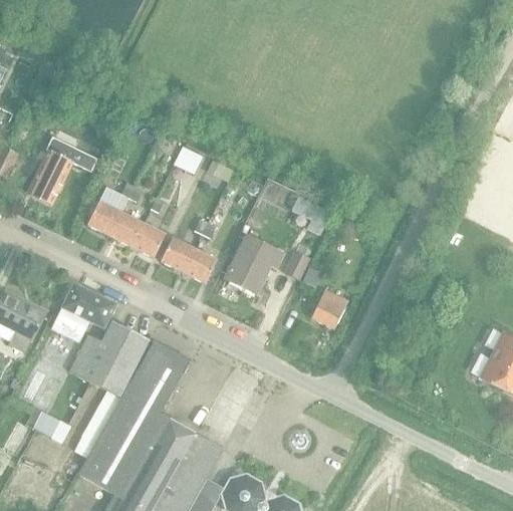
[(48,152),(26,194),(50,207),(72,165),(90,174),(97,162),(53,139),(47,151),(48,152)]
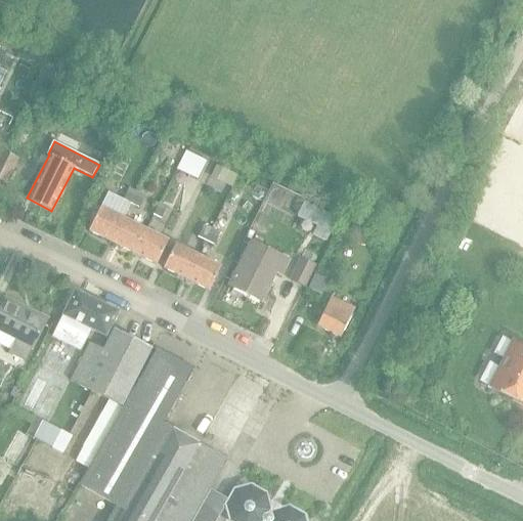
[(178,166),(200,176),(209,157),(187,146),(178,166)]
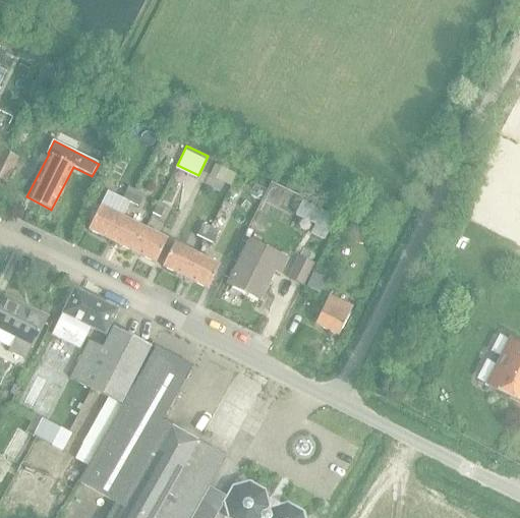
[(222,149),(216,159),(235,170),(241,160),(222,149)]
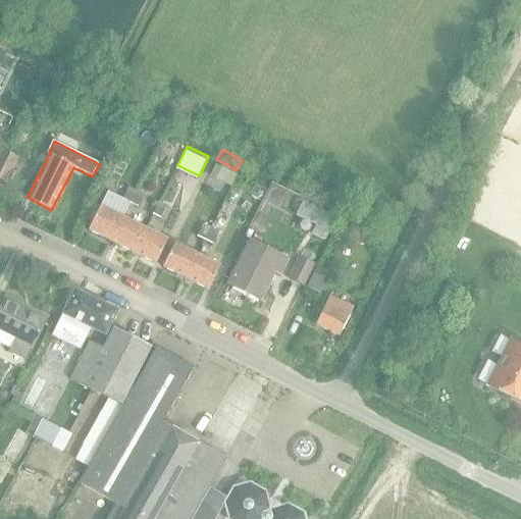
[(0,152),(0,178),(6,182),(18,158),(1,150),(0,152)]
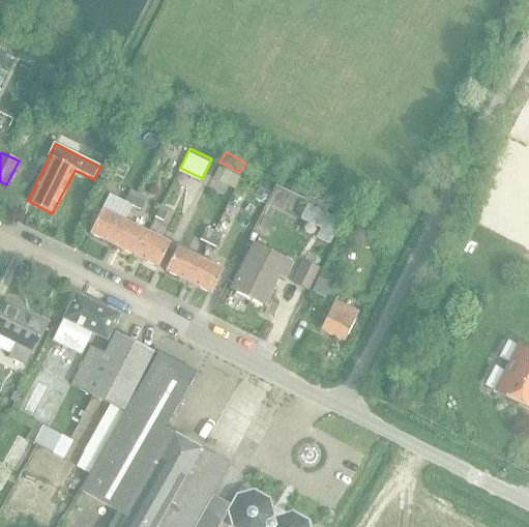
[(133,203),(139,192),(133,188),(126,200),(111,192),(91,232),(114,243),(125,220),(125,218),(133,203)]
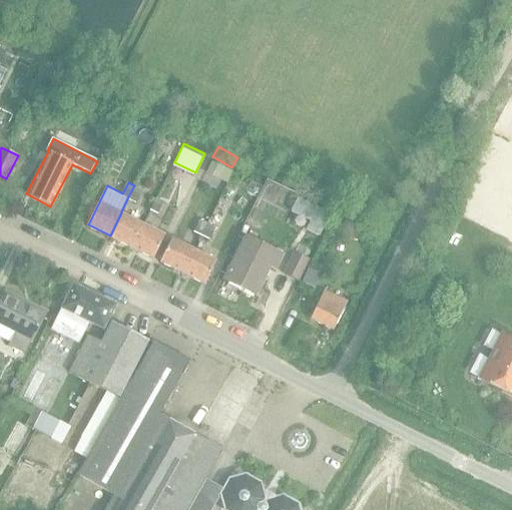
[(134,185),(128,196),(137,201),(143,189),(134,185)]
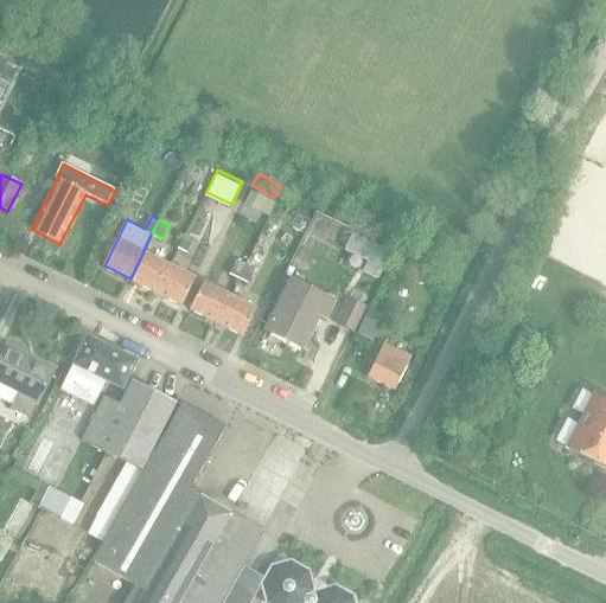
[(179,248),(189,251),(195,237),(186,233),(179,248)]
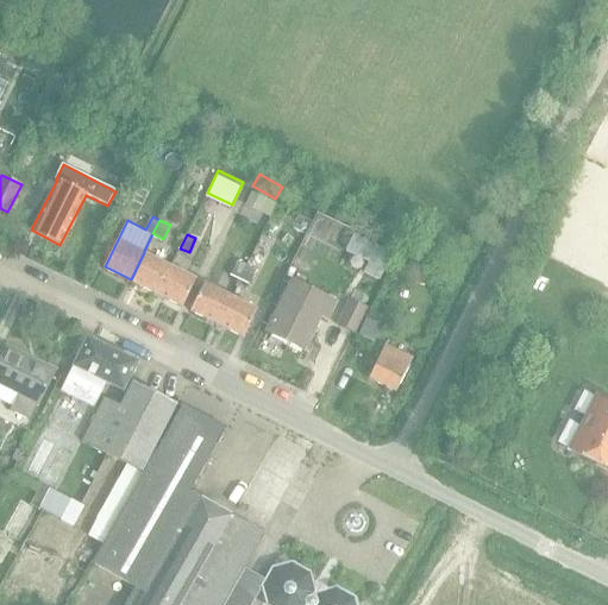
[(157,292),(170,265),(144,252),(131,279),(157,292)]
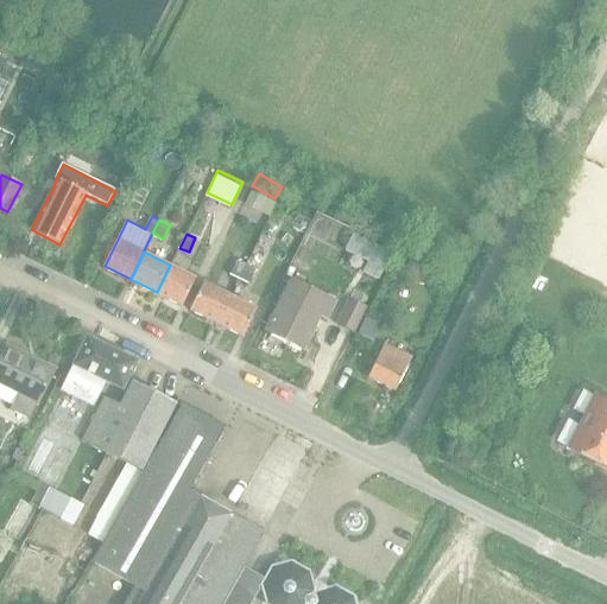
[(239,278),(246,264),(239,259),(232,273),(239,278)]
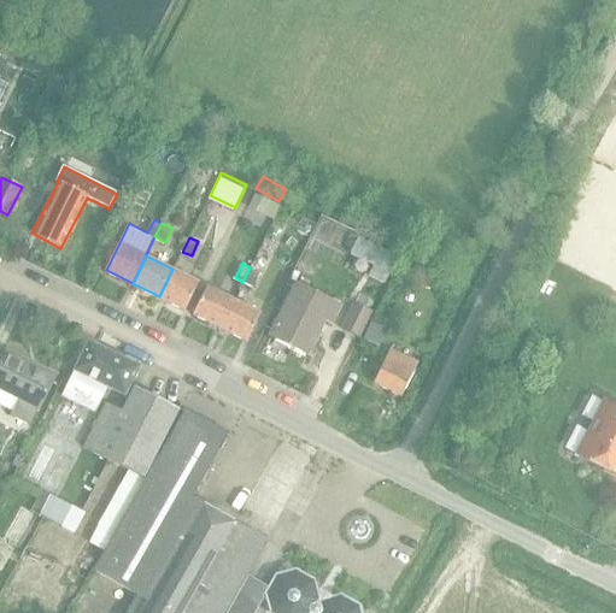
[(250,267),(242,282),(252,286),(259,272),(250,267)]
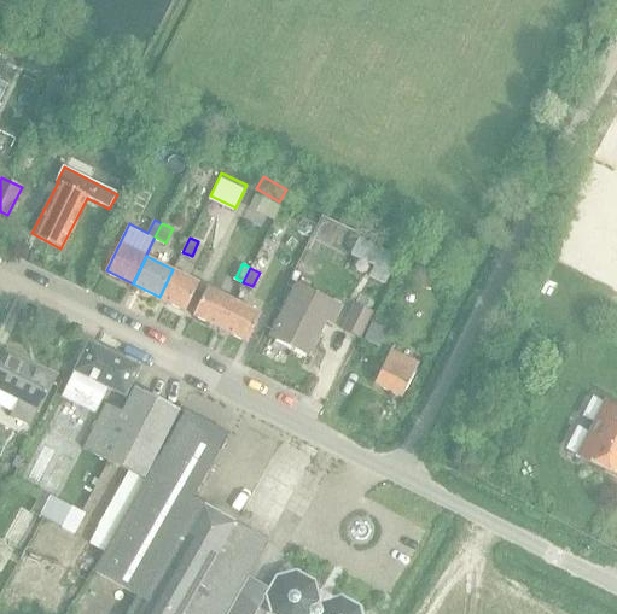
[(173,269),(159,297),(186,309),(201,281),(173,269)]
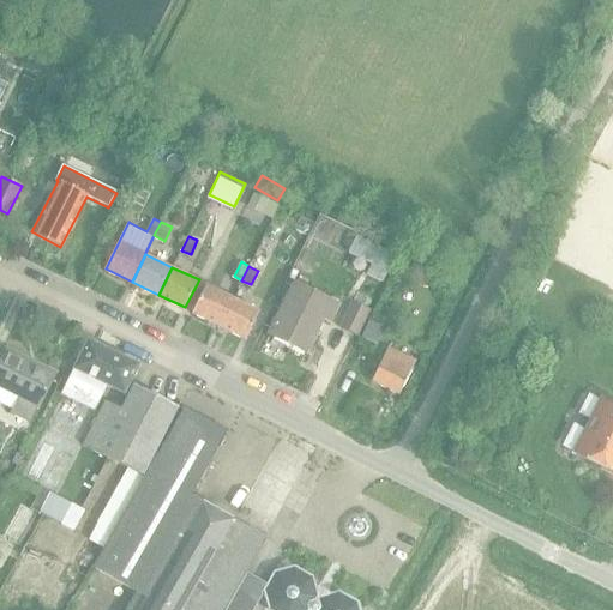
[(322,316),(330,320),(337,305),(296,283),(270,333),(305,351),(322,316)]
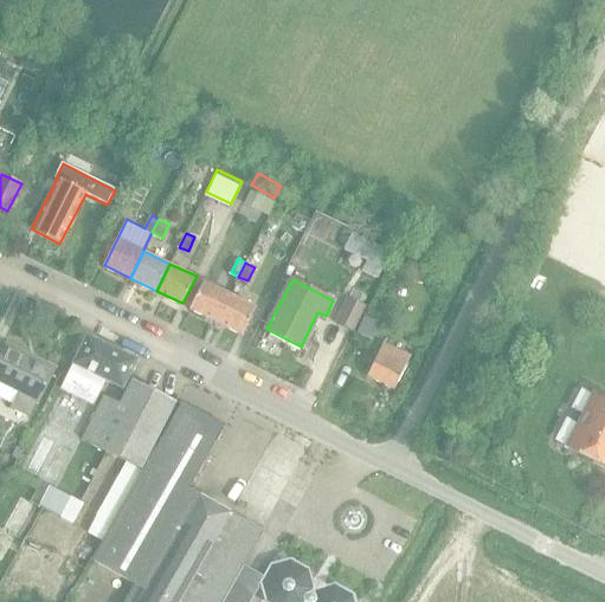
[(217,321),(230,293),(204,280),(191,308),(217,321)]
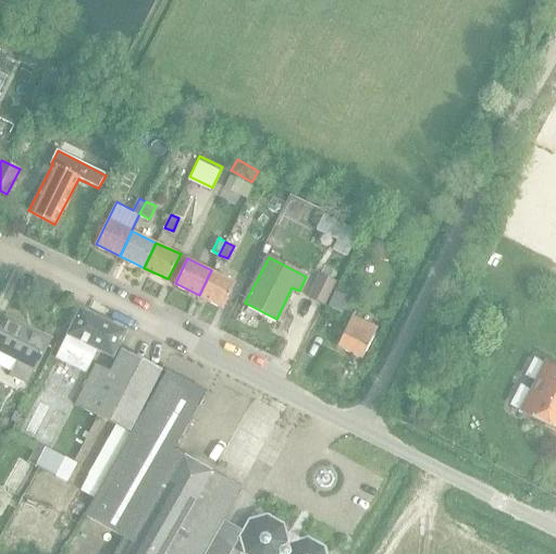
[(309,293),(325,302),(337,278),(321,269),(309,293)]
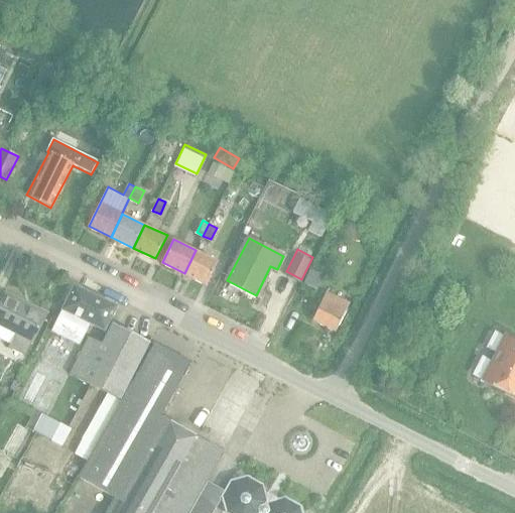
[(196,250),(184,273),(207,284),(218,261),(196,250)]
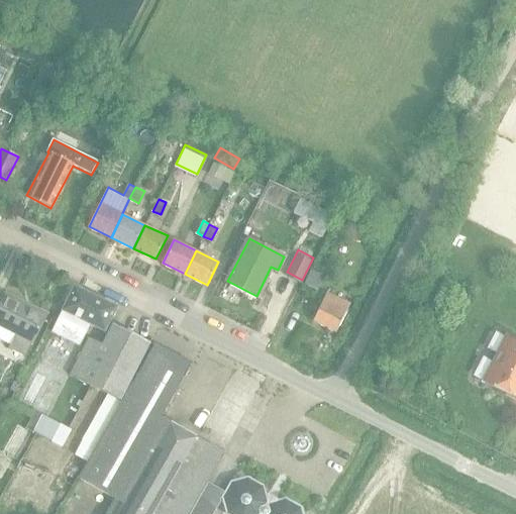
[(310,267),(305,281),(318,287),(324,273),(310,267)]
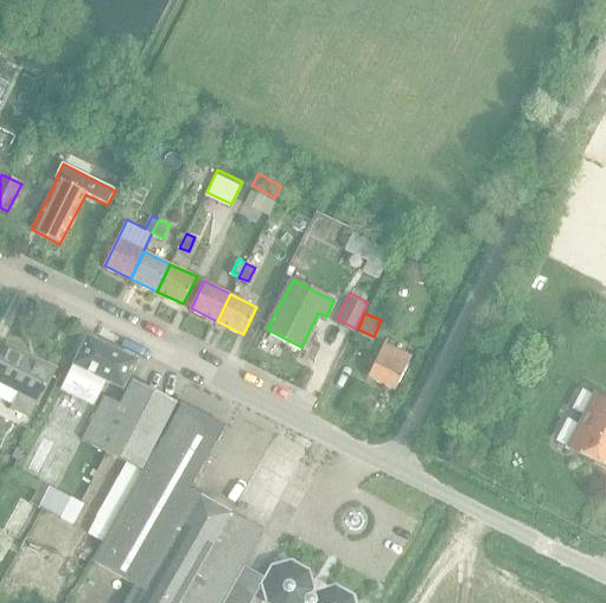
[(65,377),(61,385),(94,402),(99,393),(106,379),(122,387),(135,359),(87,334),(65,377)]
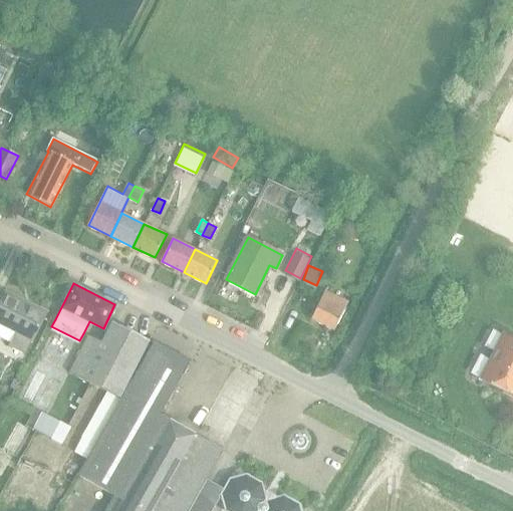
[(311,318),(334,329),(348,301),(325,289),(311,318)]
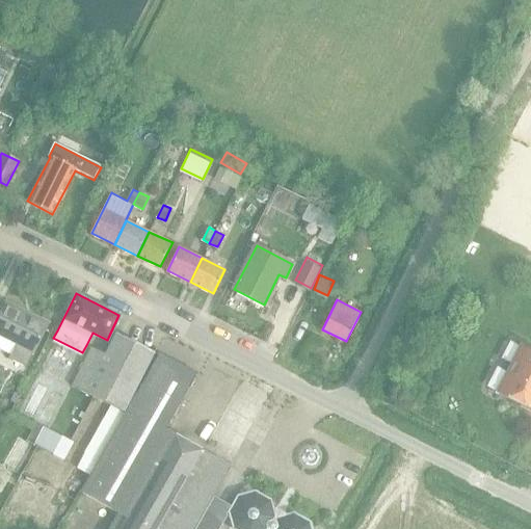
[(6,301),(4,307),(0,305),(0,334),(34,351),(49,323),(6,301)]
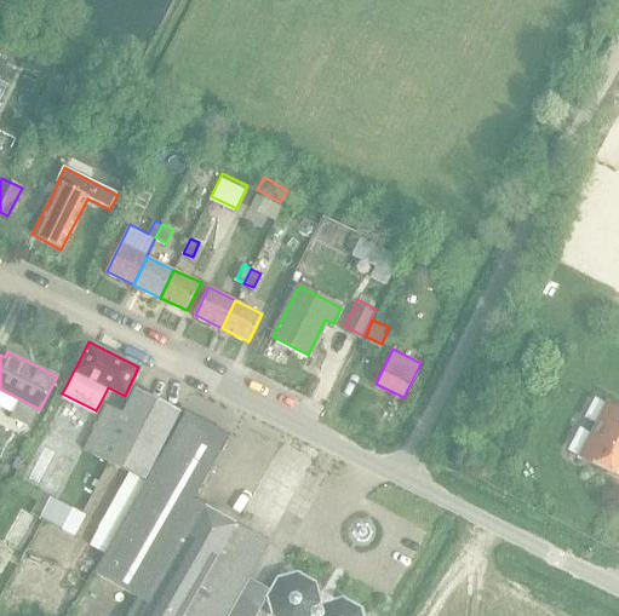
[(84,449),(143,479),(178,410),(135,389),(122,412),(107,403),(84,449)]
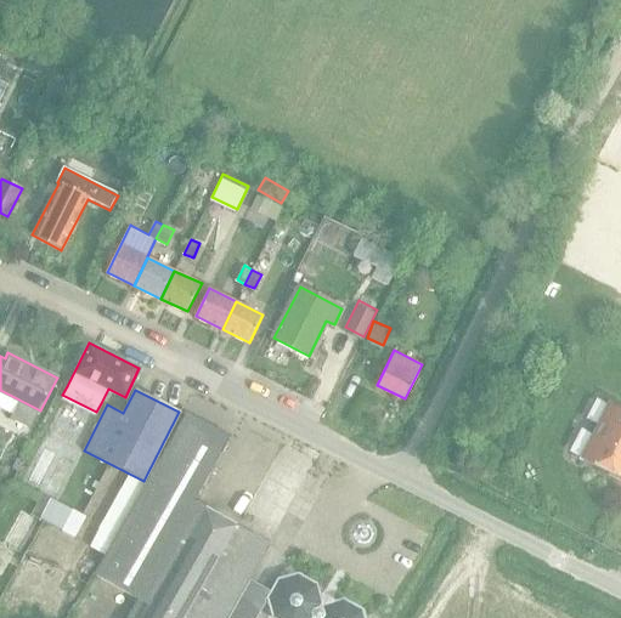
[(620,403),(607,397),(577,454),(620,476),(620,403)]
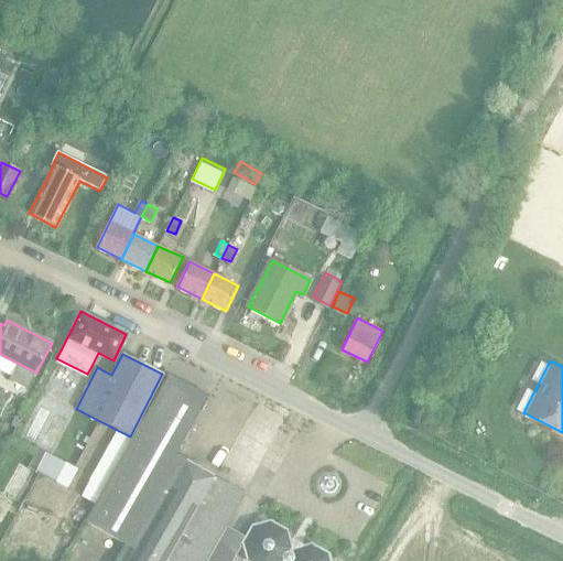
[(208,560),(230,525),(227,522),(244,492),(175,453),(209,394),(169,374),(87,520),(127,542),(116,560),(208,560)]
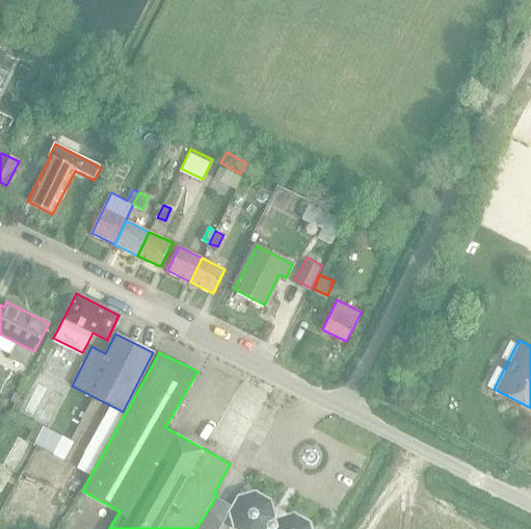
[(46,406),(36,422),(48,429),(57,413),(46,406)]
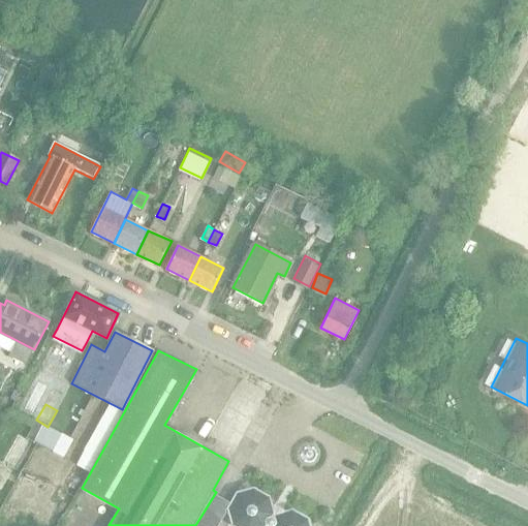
[(74,421),(85,429),(93,419),(83,410),(74,421)]
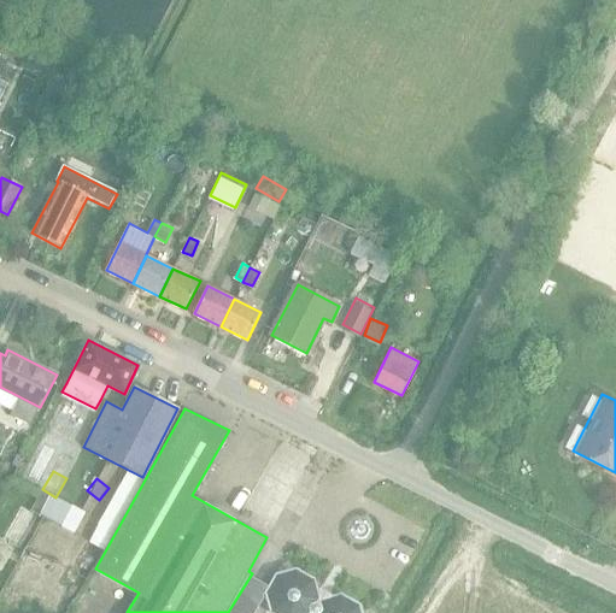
[(30,526),(41,497),(27,491),(16,522),(30,526)]
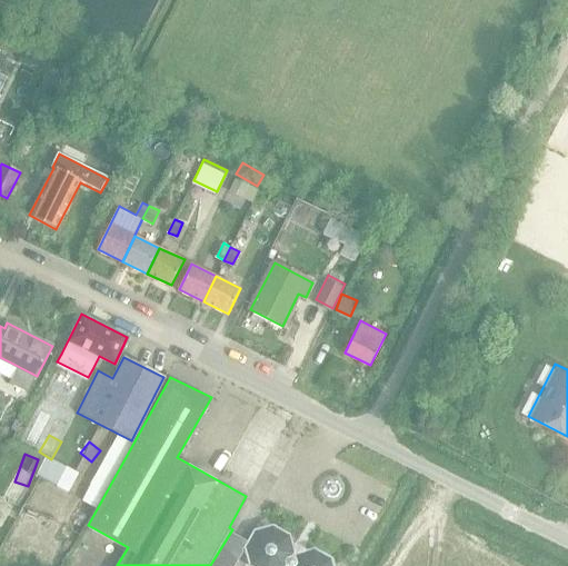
[(40,496),(52,503),(62,483),(50,477),(40,496)]
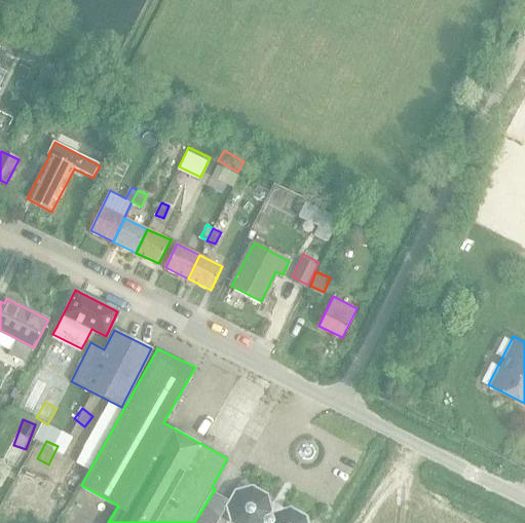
[(291,506),(285,508),(269,499),(267,493),(253,484),(236,489),(228,503),(232,521),(236,522),(307,522),(305,515),(291,506)]
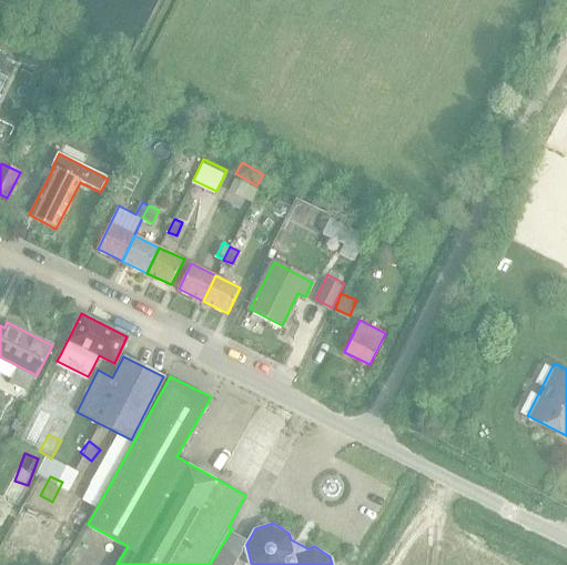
[(232,528),(210,564),(231,564),(247,536),(232,528)]
